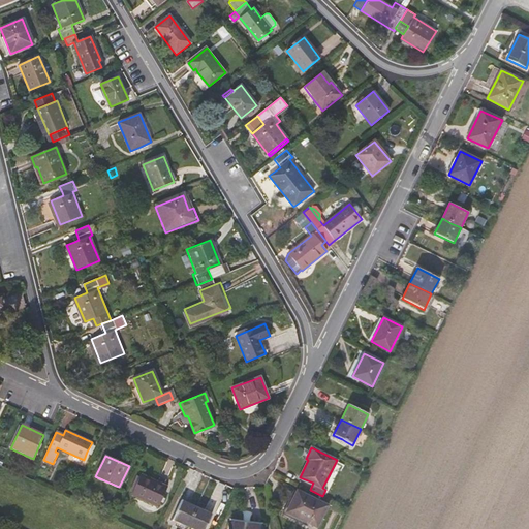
[(166,487),(141,474),(139,476),(132,492),(131,495),(157,506),(160,501),(161,497),(166,487)]
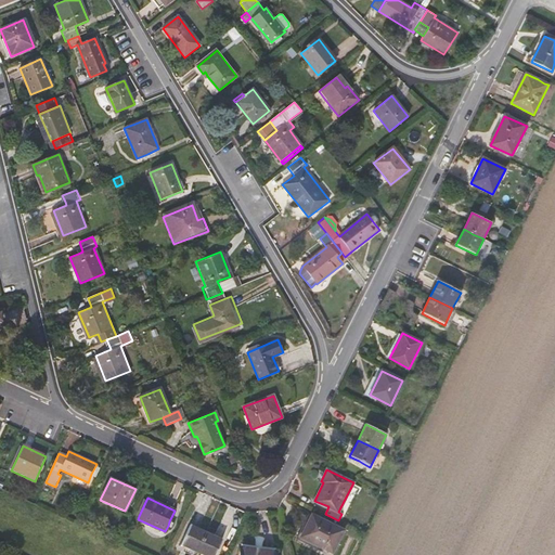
[(139,516),(146,500),(144,499),(137,515),(139,516)]
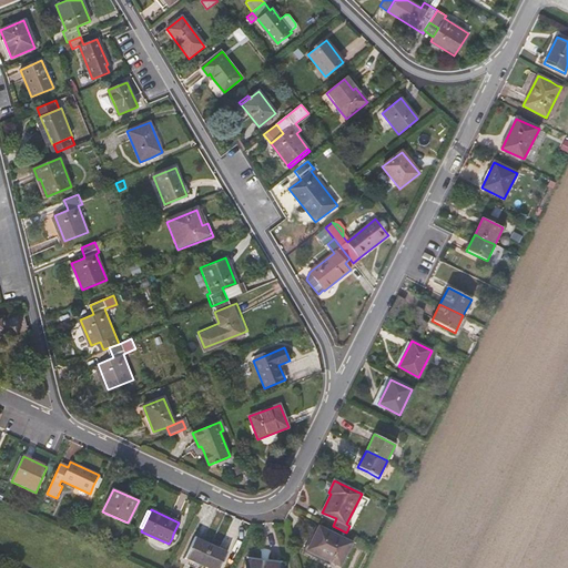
[(352,543),(320,527),(307,549),(340,566),(352,543)]
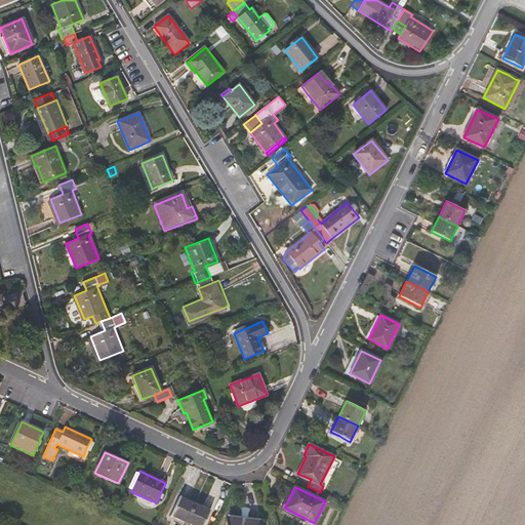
[(195,503),(179,496),(170,516),(179,520),(184,522),(186,523),(195,503)]
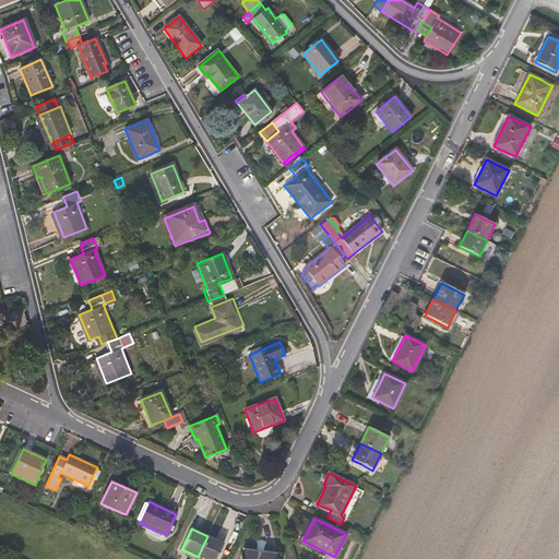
[(216,558),(224,544),(207,536),(198,557),(202,558),(216,558)]
